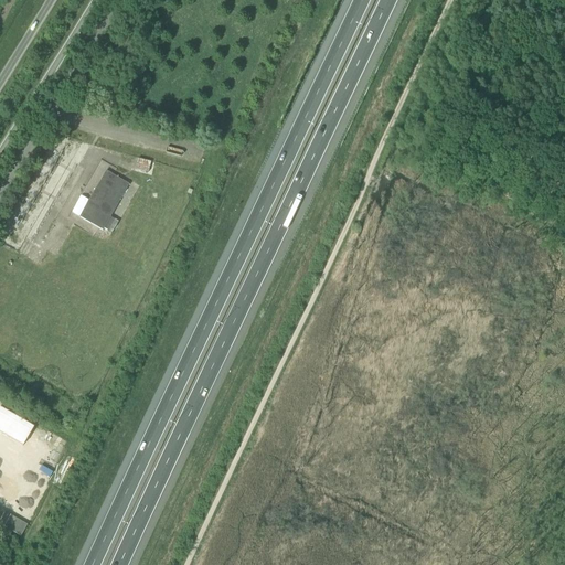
[(138,158),(136,169),(148,172),(151,161),(138,158)]
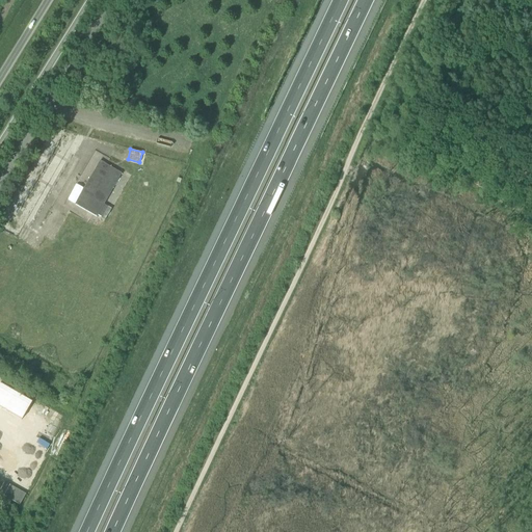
[(100,161),(90,178),(83,189),(84,189),(75,205),(97,217),(122,174),(100,161)]
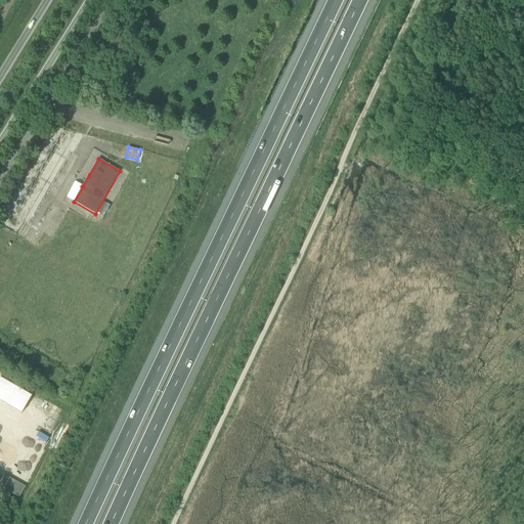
[(0,373),(0,374),(0,396),(22,409),(32,391),(0,373)]
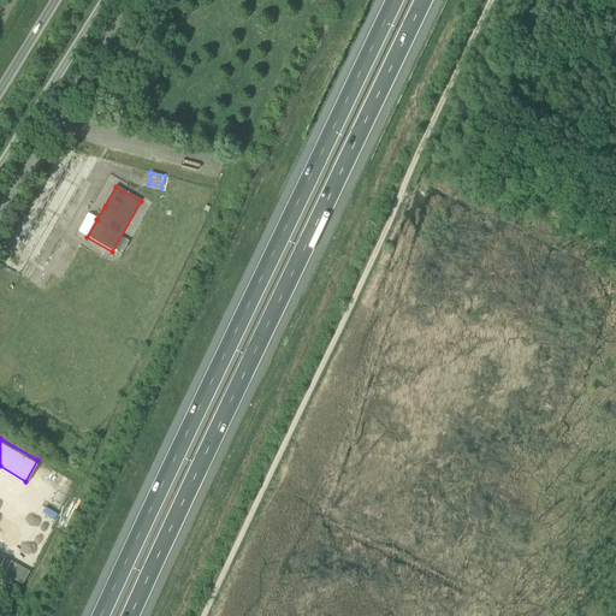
[(11,563),(5,560),(0,568),(0,573),(5,575),(11,563)]
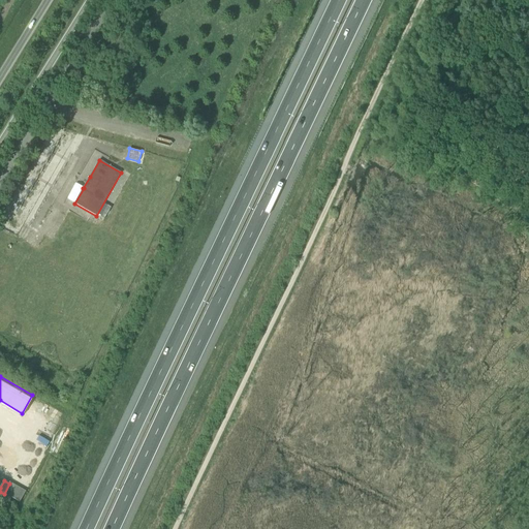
[(4,494),(9,497),(16,487),(9,484),(4,494)]
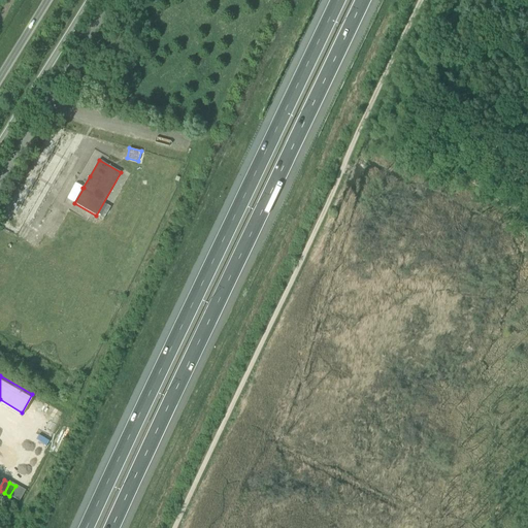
[(9,496),(14,499),(21,489),(15,486),(9,496)]
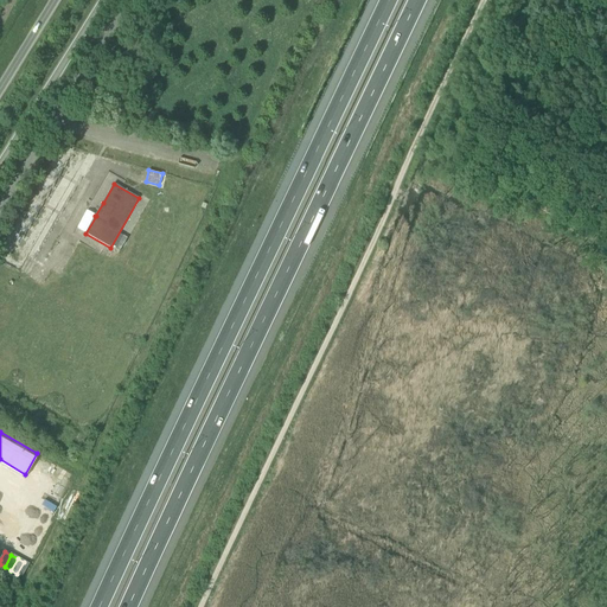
[(24,562),(17,574),(23,577),(30,566),(24,562)]
